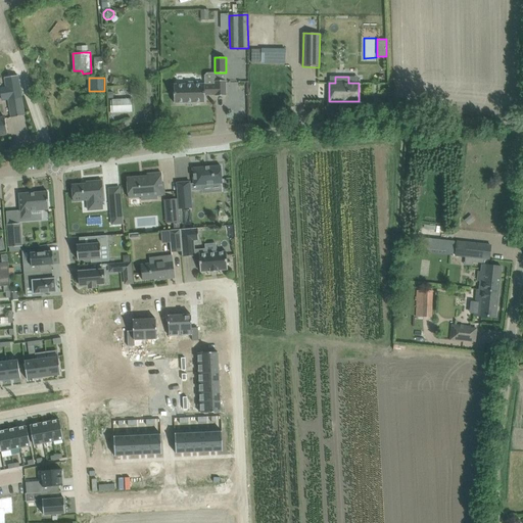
[(174,85),(175,103),(204,102),(205,102),(205,94),(216,94),(216,96),(227,96),(226,81),(215,81),(215,85),(205,86),(205,84),(198,84),(198,82),(187,82),(187,85),(174,85)]
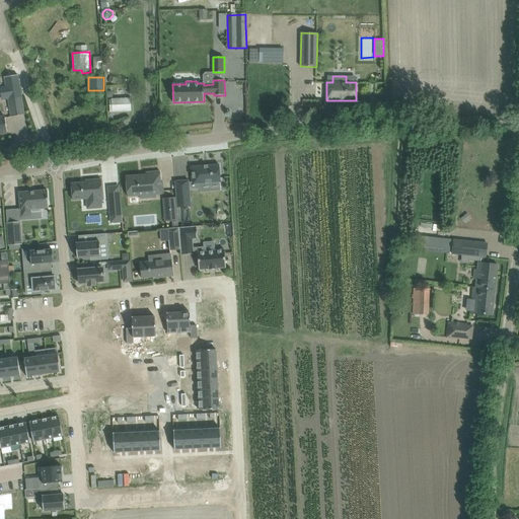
[(21,96),(8,98),(11,117),(24,115),(21,96)]
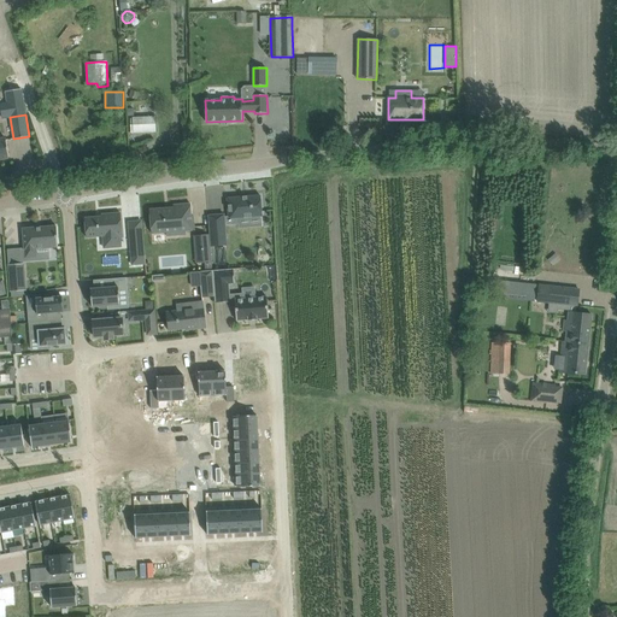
[(156,117),(133,118),(134,127),(134,133),(156,131),(156,117)]
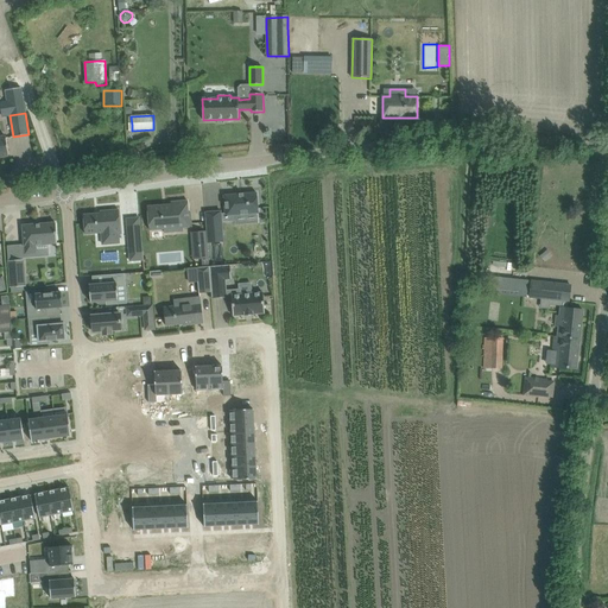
[(221,211),(206,213),(208,244),(223,242),(222,222),(236,221),(236,215),(259,213),(257,192),(223,195),(226,213),(221,214),(221,211)]
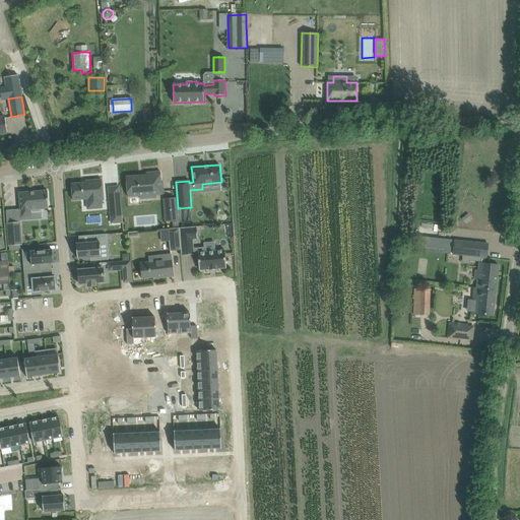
[(146,174),(126,176),(128,196),(140,195),(141,198),(152,197),(152,194),(164,193),(163,181),(161,181),(160,171),(146,172),(146,174)]
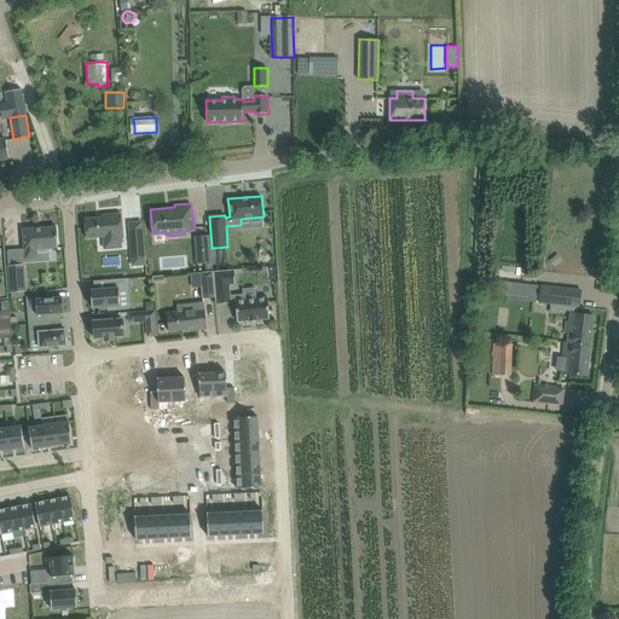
[(102,218),(85,219),(87,238),(113,236),(114,246),(121,246),(121,237),(123,237),(121,214),(102,215),(102,218)]
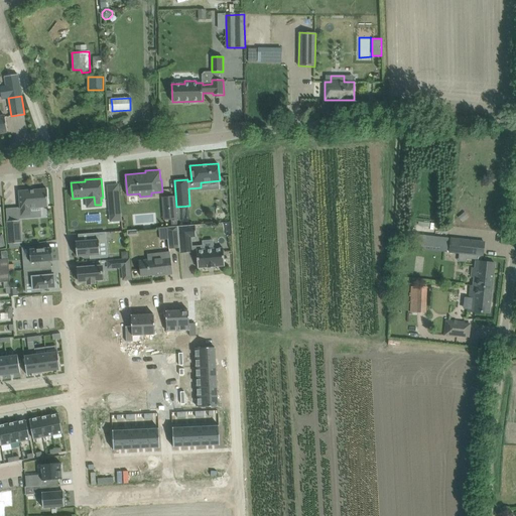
[(47,188),(19,191),(21,216),(31,215),(30,208),(48,207),(47,188)]
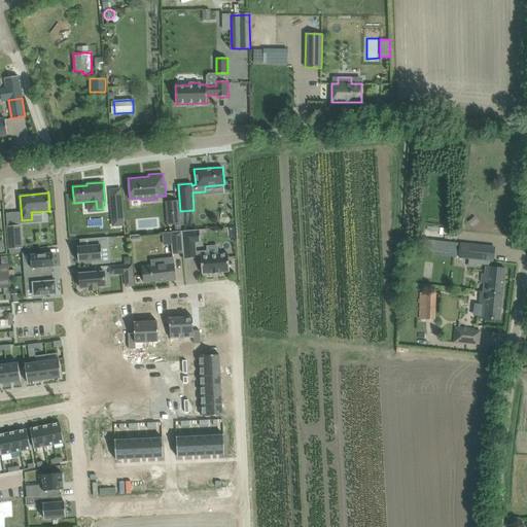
[(112,219),(124,218),(121,200),(113,201),(113,209),(111,209),(112,219)]
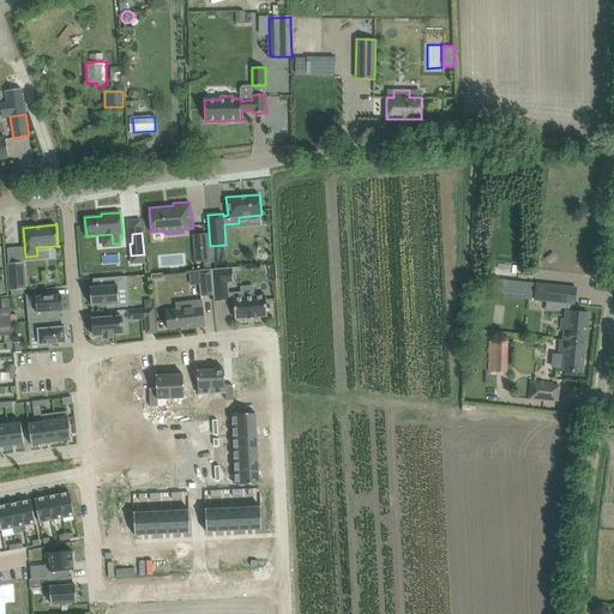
[(209,247),(199,247),(200,262),(210,260),(209,247)]
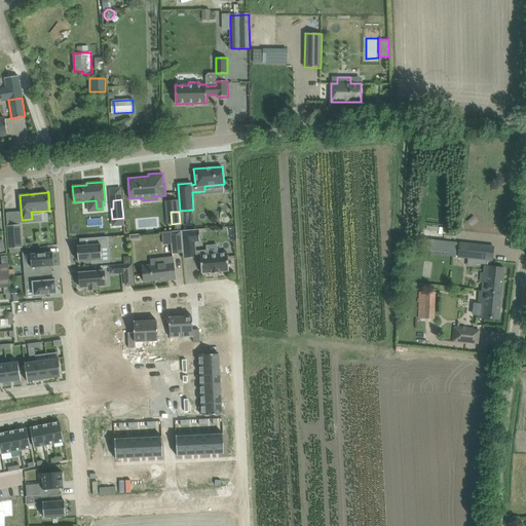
[(21,225),(7,226),(9,249),(22,248),(21,225)]
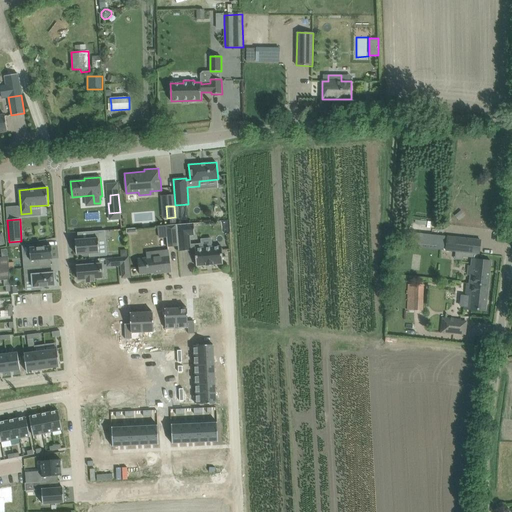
[(194,223),(176,224),(178,246),(179,252),(191,251),(191,249),(195,249),(196,266),(223,264),(221,246),(202,248),(201,244),(191,245),(190,236),(195,235),(194,223)]
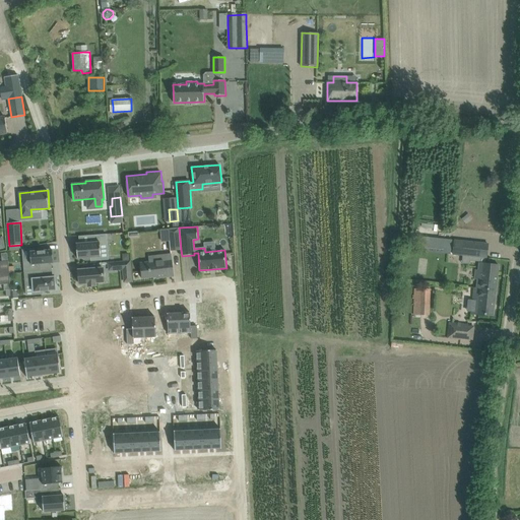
[(179,228),(169,229),(171,251),(181,250),(179,228)]
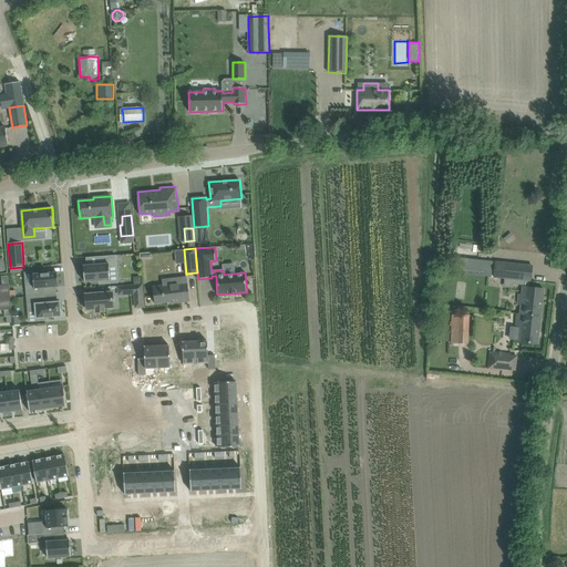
[(83,266),(84,282),(99,281),(99,285),(110,284),(109,266),(116,266),(116,255),(98,257),(98,265),(83,266)]
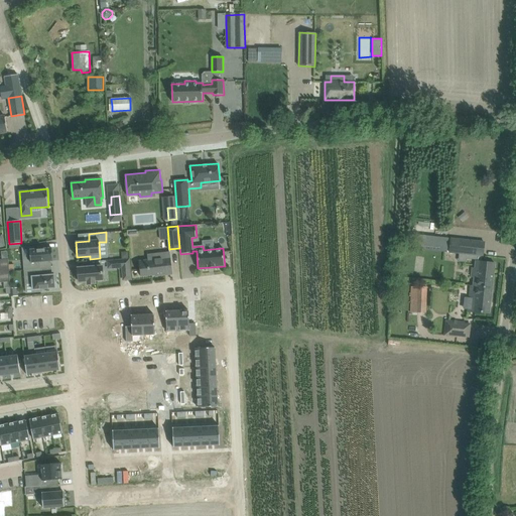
[(418,235),(416,250),(446,253),(447,238),(418,235)]
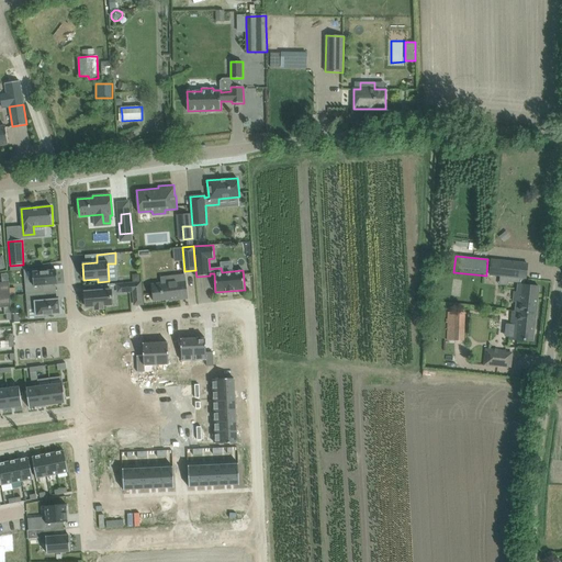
[(491,259),(490,274),(519,278),(519,284),(518,284),(517,292),(515,292),(514,302),(516,302),(515,311),(536,314),(539,287),(525,285),(525,279),(526,279),(527,263),(491,259)]
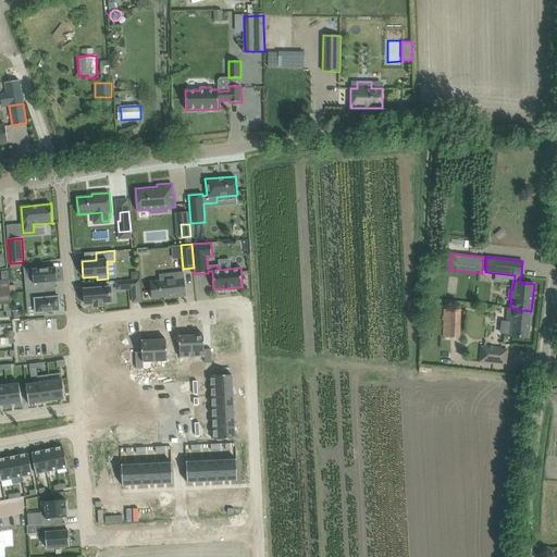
[(41,269),(41,265),(32,267),(33,276),(25,277),(26,292),(44,291),(42,283),(58,282),(57,268),(41,269)]
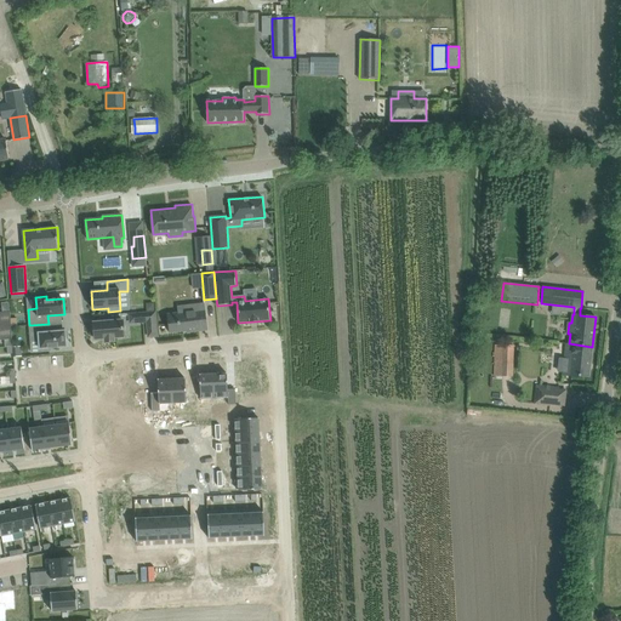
[(167,314),(170,332),(187,330),(187,332),(208,330),(205,303),(194,305),(194,311),(167,314)]
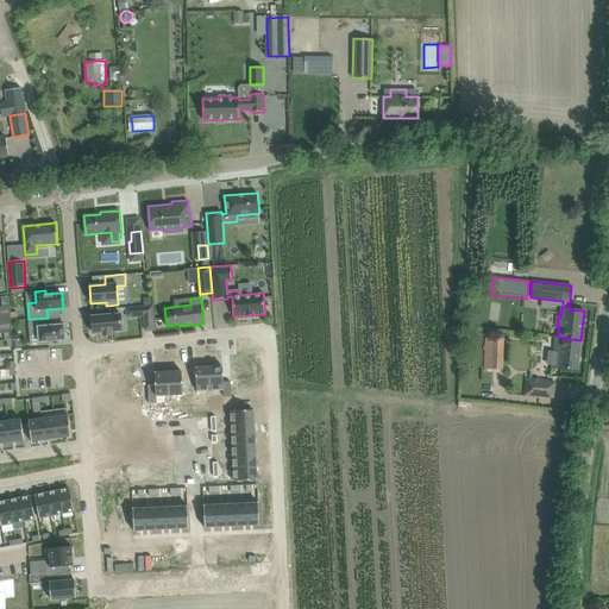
[(0,319),(11,319),(11,314),(10,306),(2,306),(0,306),(0,319)]
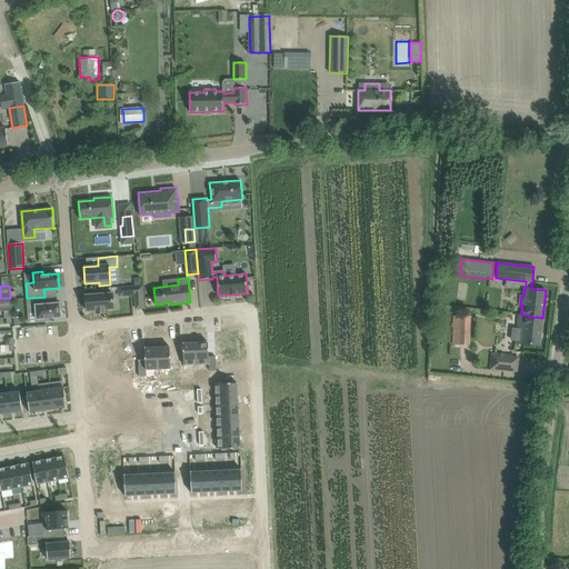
[(135,287),(128,287),(129,296),(135,295),(135,298),(143,298),(142,286),(135,287)]
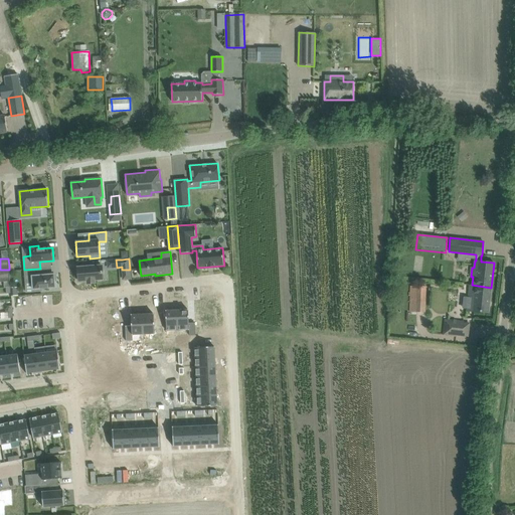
[(102,266),(77,268),(77,269),(76,269),(76,275),(78,275),(79,281),(87,281),(88,284),(96,283),(95,280),(103,280),(102,266)]
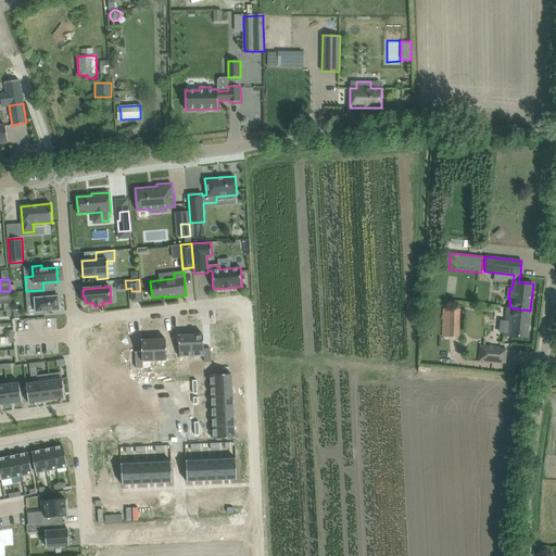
[(43,290),(26,291),(27,306),(35,305),(36,315),(46,314),(46,312),(60,311),(59,304),(61,304),(61,299),(58,299),(58,297),(45,298),(43,290)]
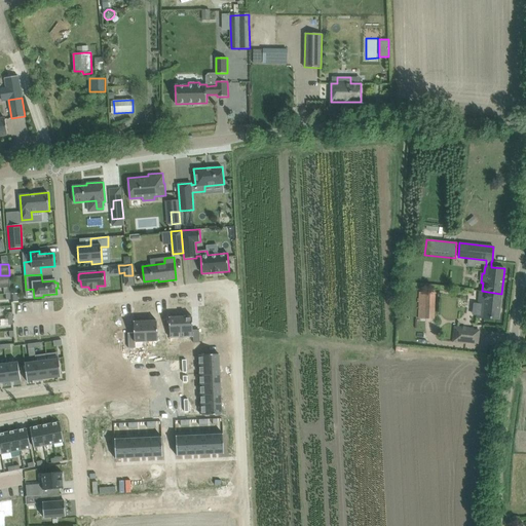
[(9,275),(0,275),(0,288),(4,288),(10,287),(9,277),(9,275)]
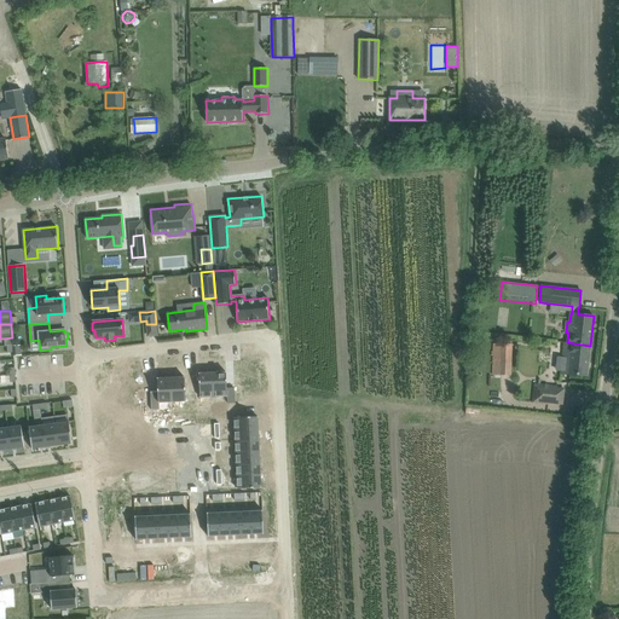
[(565,342),(561,372),(568,374),(576,374),(588,375),(590,346),(567,342),(565,342)]
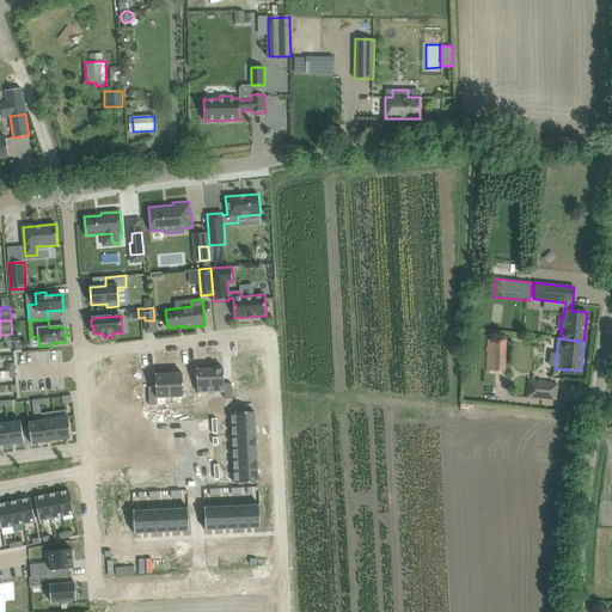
[(506,341),(488,340),(488,371),(506,371),(506,341)]
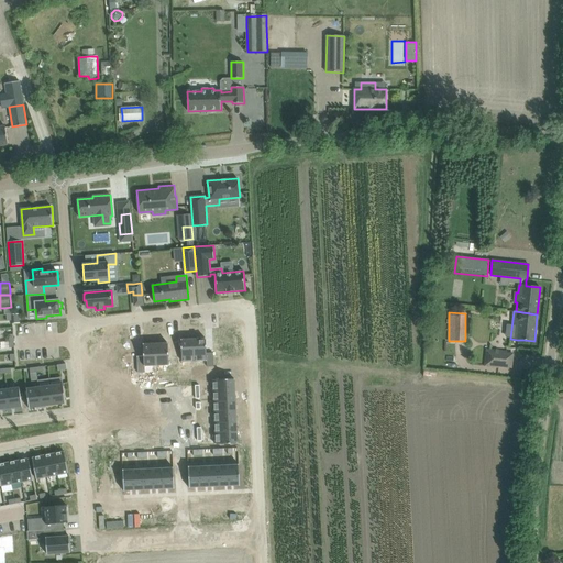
[(194,339),(181,340),(183,362),(195,361),(194,339)]
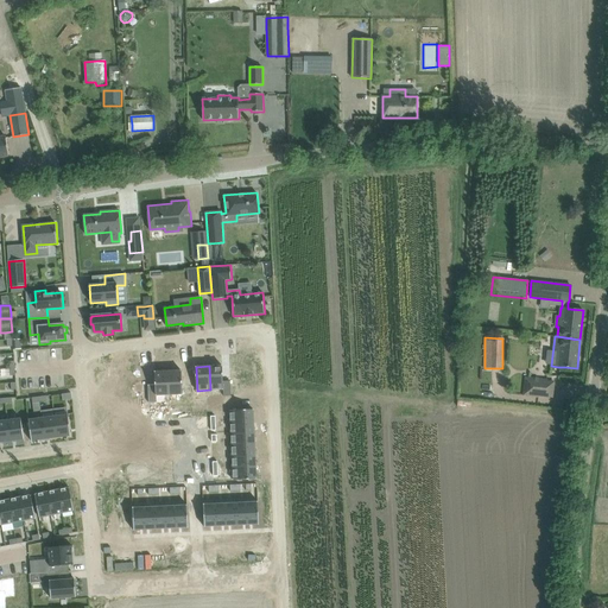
[(222,366),(209,366),(210,390),(223,390),(223,396),(230,396),(230,387),(230,381),(223,381),(222,366)]
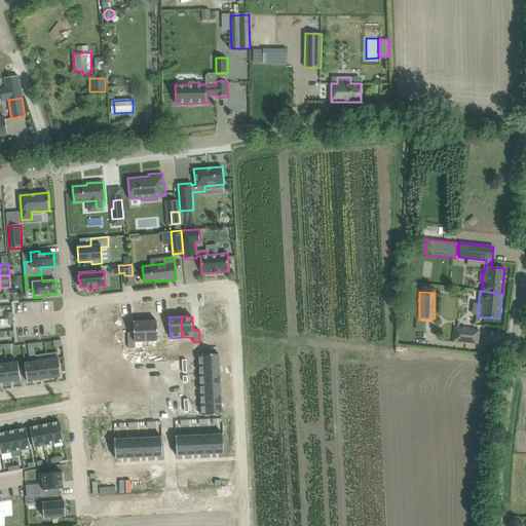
[(135,333),(128,333),(128,348),(136,348),(136,342),(146,341),(145,321),(134,322),(135,333)]
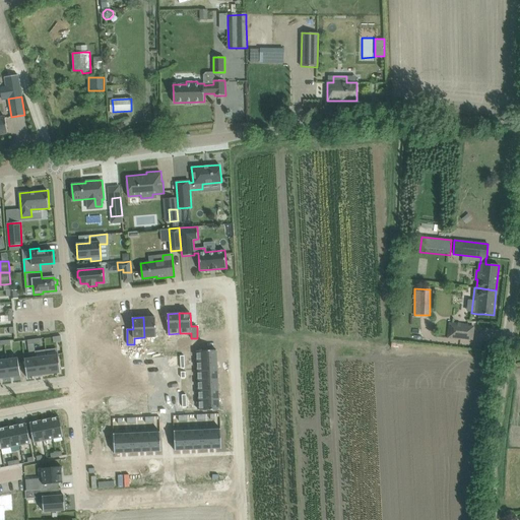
[(155,317),(143,317),(144,337),(156,337),(155,317)]
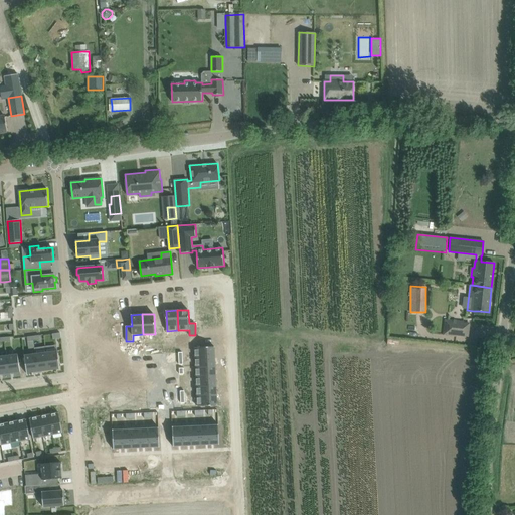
[(446,319),(444,334),(457,336),(457,335),(459,322),(463,322),(463,323),(464,323),(464,322),(446,319)]
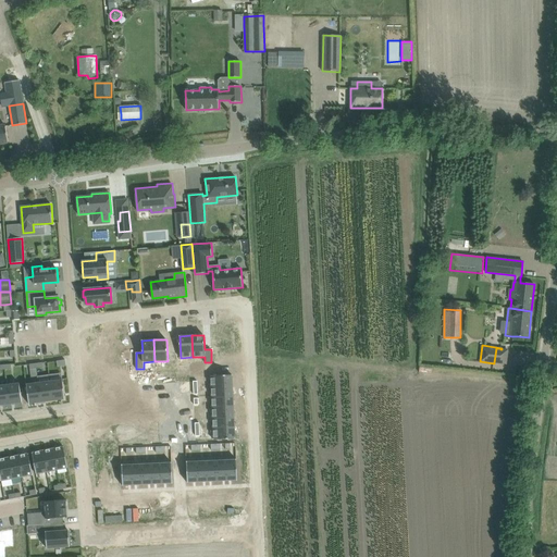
[(232,375),(210,375),(211,386),(233,386),(232,375)]
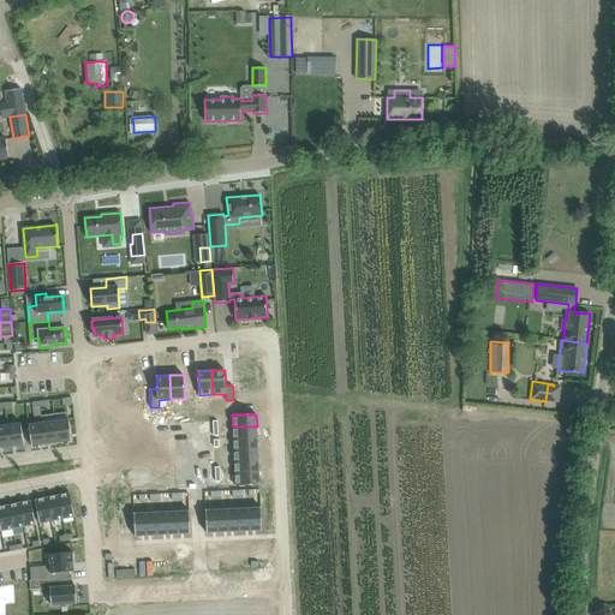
[(69,419),(55,421),(58,442),(71,441),(72,441),(69,418),(67,418),(69,419)]
